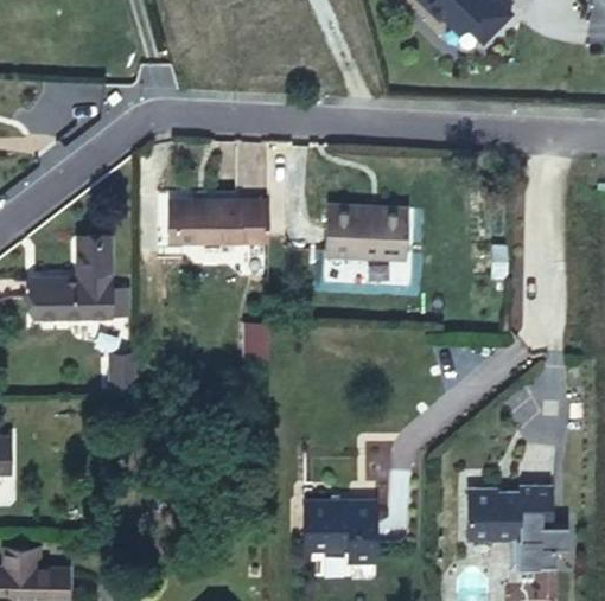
[(418,0),(440,23),(445,19),(460,34),(466,29),(484,46),(514,17),(496,0),(492,0),(491,0),(418,0)]
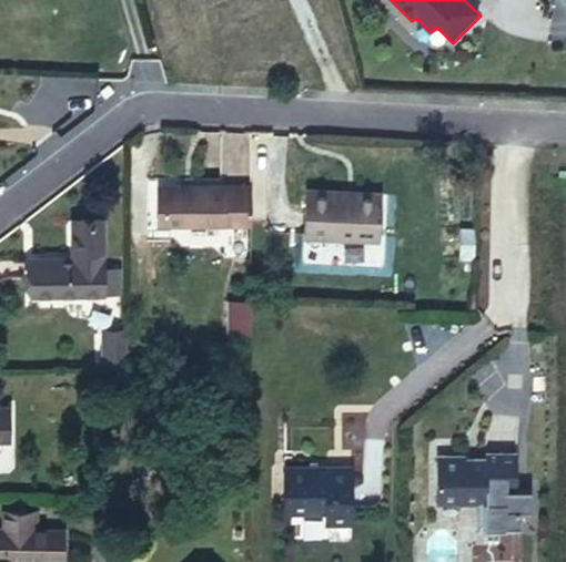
[(252,228),(252,191),(164,191),(164,192),(164,226),(164,227),(252,228)]
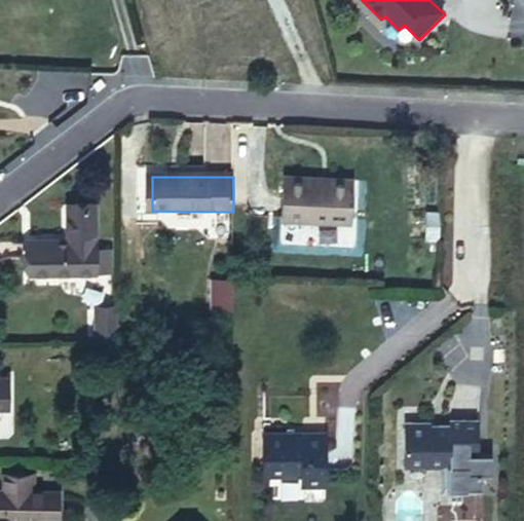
[(352,227),(354,189),(322,188),(323,182),(285,180),(283,223),(352,227)]
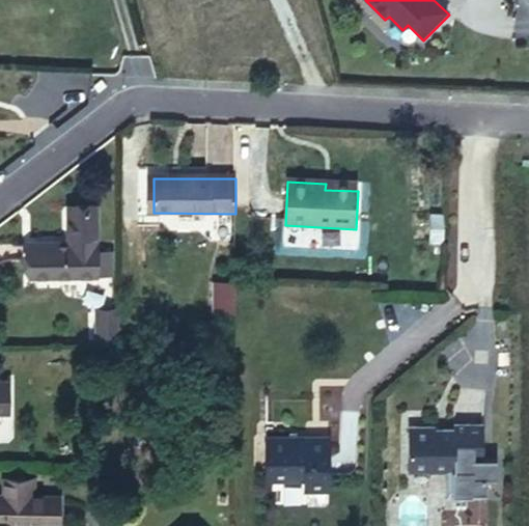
[(32,280),(113,278),(113,258),(98,258),(96,211),(71,211),(71,247),(31,247),(32,280)]
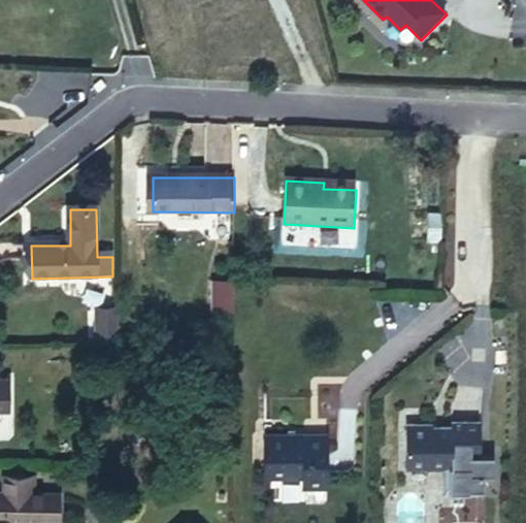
[(441,216),(429,217),(428,246),(441,246),(441,216)]
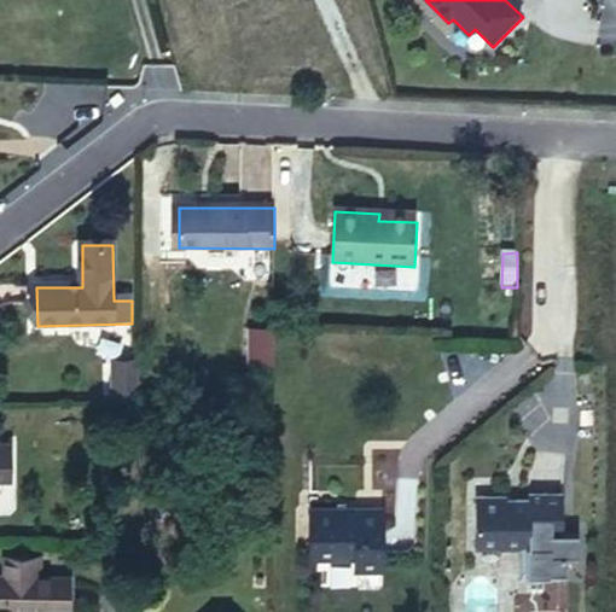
[(250,367),(275,367),(275,334),(251,334),(250,367)]
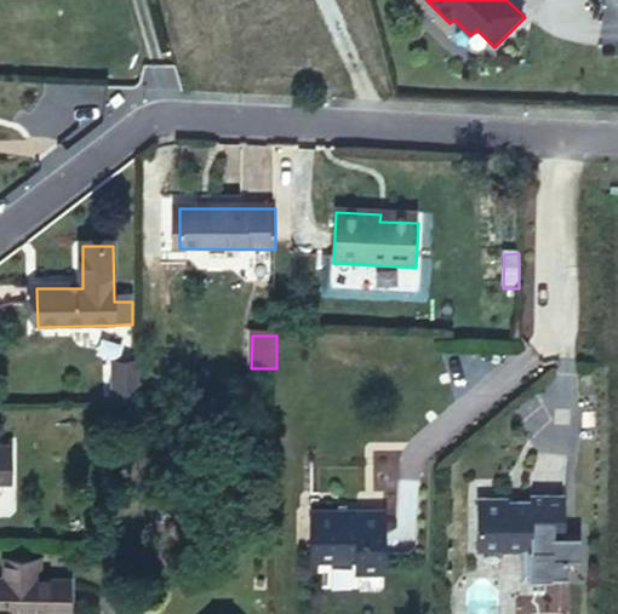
[(138,402),(138,366),(114,366),(114,403),(138,402)]
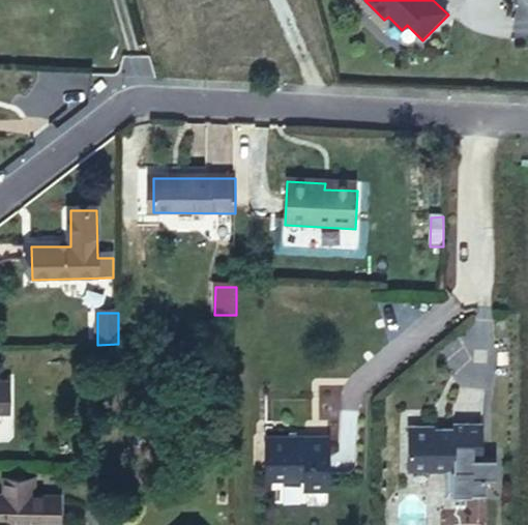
[(116,349),(96,349),(96,363),(116,363),(116,349)]
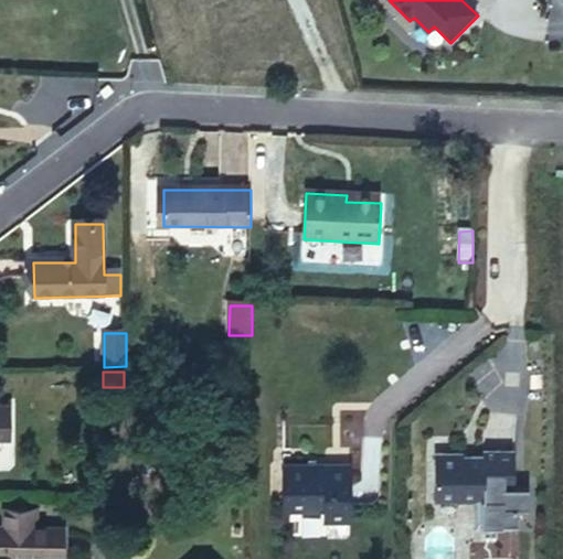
[(10,409),(0,408),(0,441),(10,442),(10,409)]
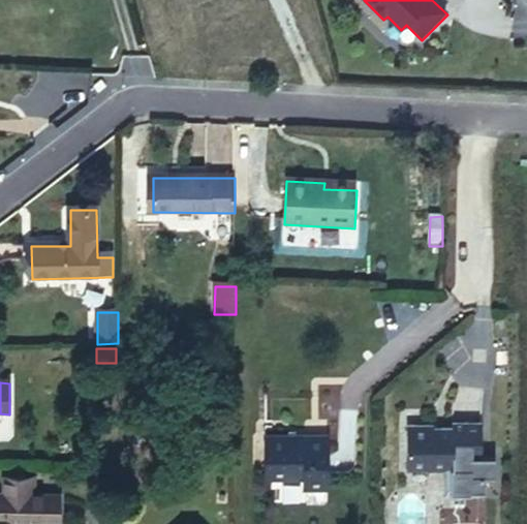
[(483,460),(483,427),(454,427),(454,432),(435,432),(435,430),(407,429),(408,472),(446,472),(446,492),(451,492),(451,497),(471,497),(471,494),(484,495),(484,480),(495,480),(495,460),(483,460)]
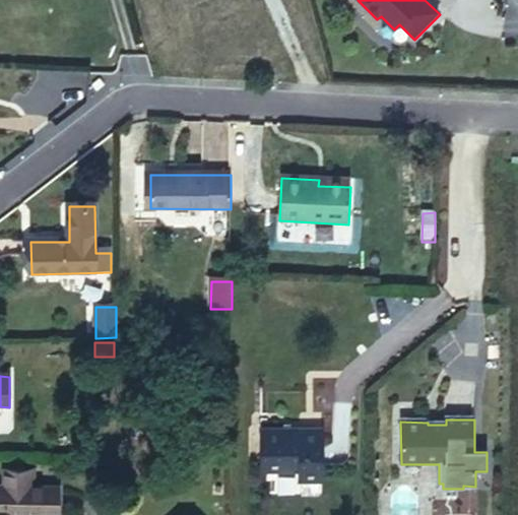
[(322,484),(323,433),(261,432),(262,472),(300,473),(300,484),(322,484)]
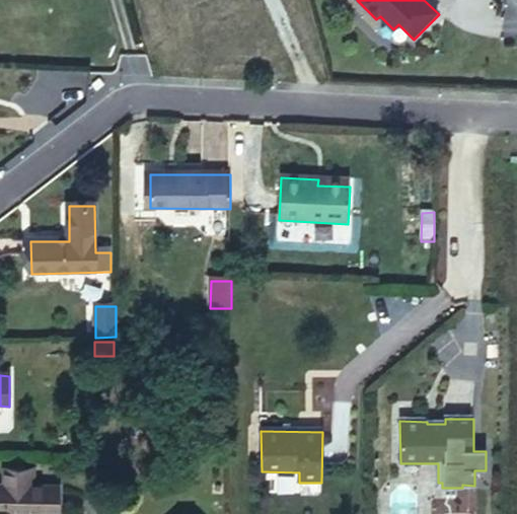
[(0,513),(58,513),(59,489),(33,488),(30,488),(30,471),(5,470),(5,488),(0,487),(0,513)]
